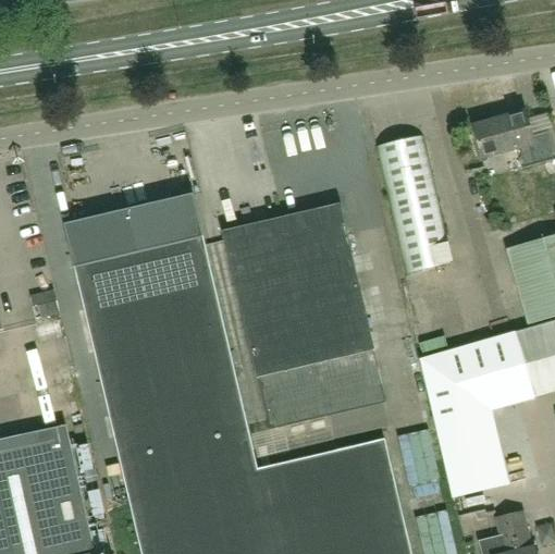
[(522,108),(471,123),(480,156),(517,145),(522,165),(542,160),(546,174),(554,172),(554,165),(553,157),(554,157),(546,131),(530,136),(522,108)]
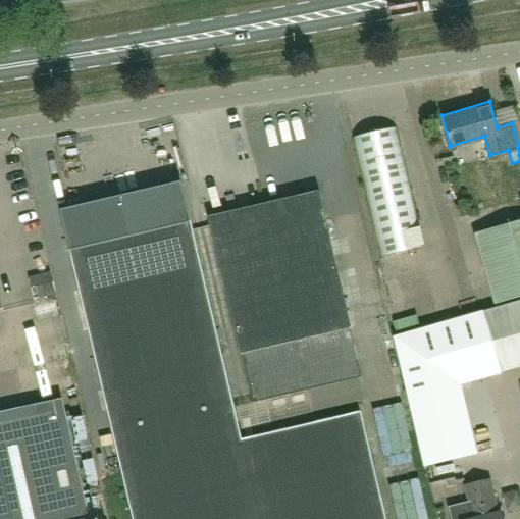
[(380,254),(422,246),(394,124),(351,135),(380,254)]
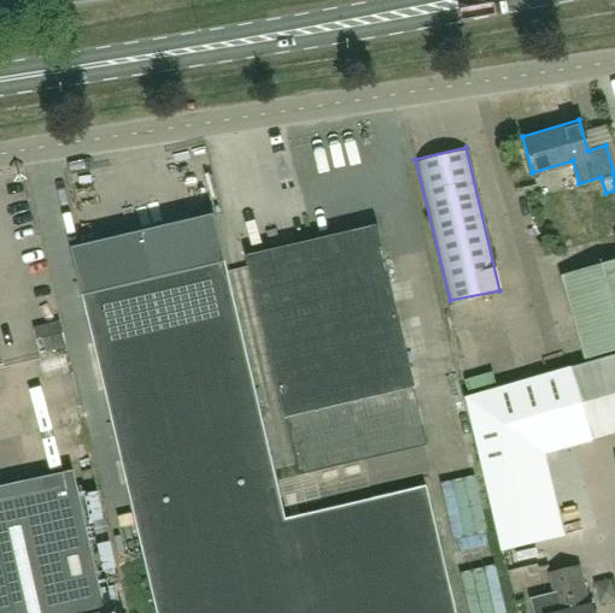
[(285,518),(223,259),(211,212),(69,246),(141,552),(285,518)]
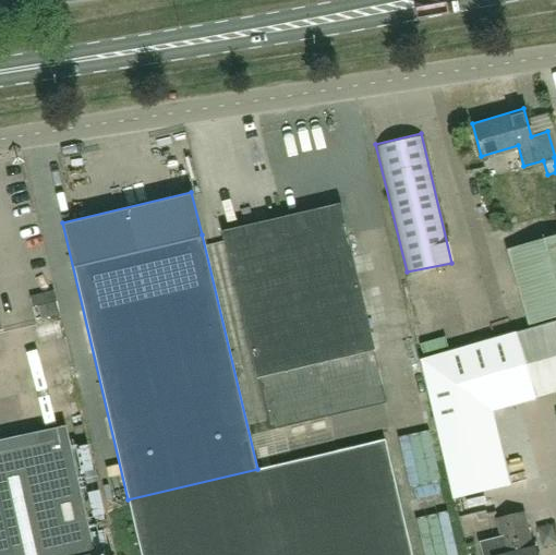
[(339,202),(220,230),(268,430),(387,402),(339,202)]
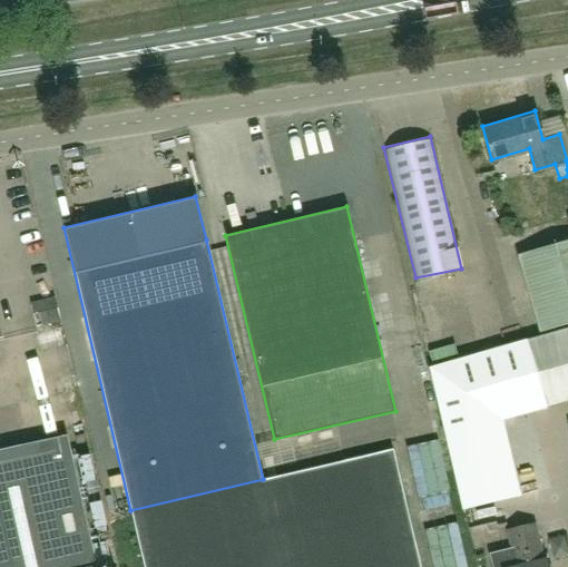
[(567,238),(516,254),(538,332),(567,322),(567,238)]
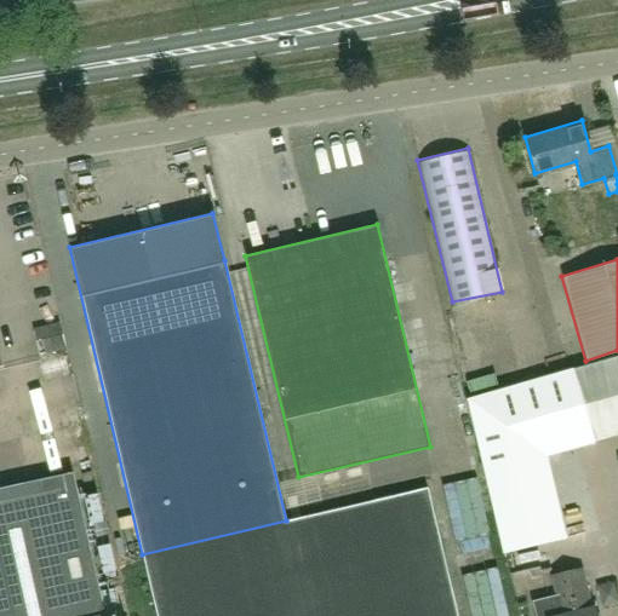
[(34,341),(38,355),(64,349),(61,334),(34,341)]
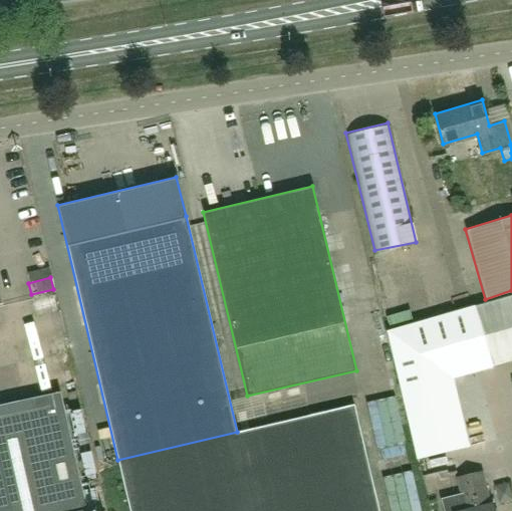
[(511,293),(474,305),(387,330),(416,457),(465,445),(450,376),(511,358),(511,360),(511,293)]
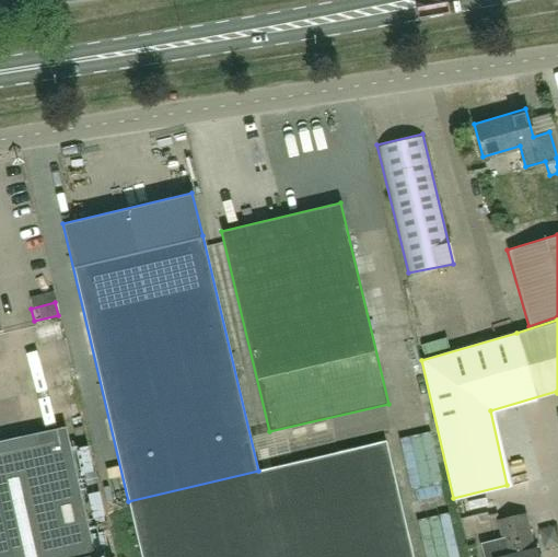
[(43,381),(67,375),(62,354),(37,360),(43,381)]
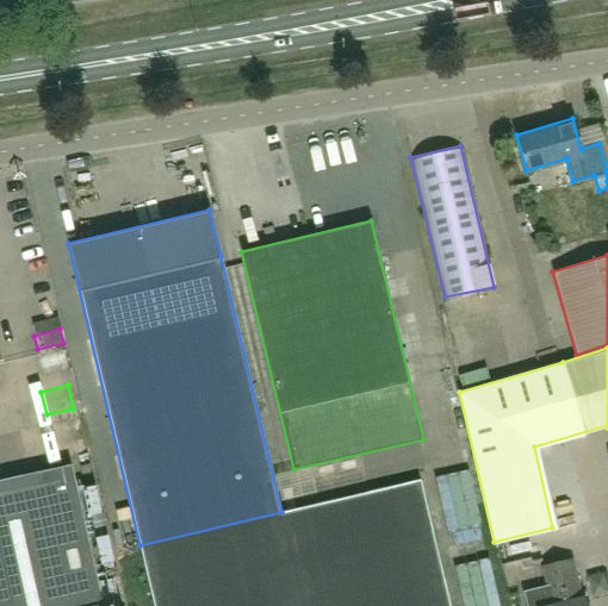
[(59,439),(60,453),(82,451),(81,438),(59,439)]
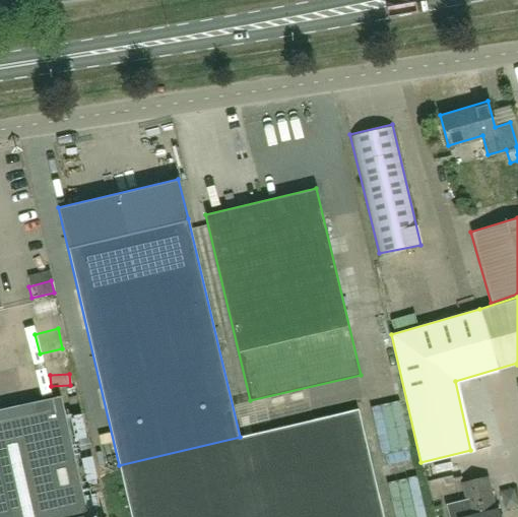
[(0,398),(11,399),(12,376),(0,375),(0,398)]
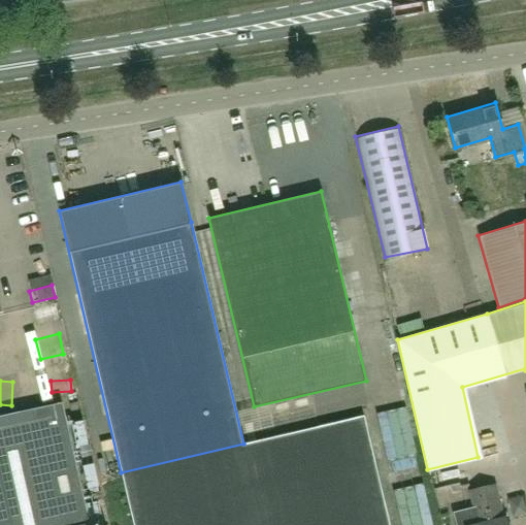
[(60,403),(0,418),(0,524),(84,524),(88,524),(106,524),(104,524),(100,524),(96,501),(84,504),(60,403)]
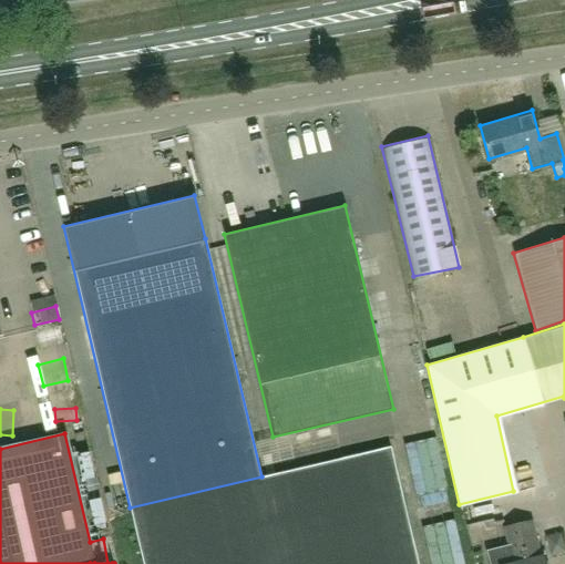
[(417,563),(390,445),(262,477),(130,508),(142,563),(417,563)]
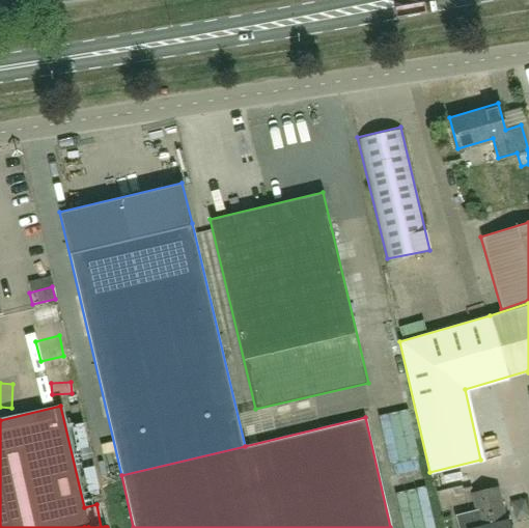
[(385,451),(406,449),(404,423),(382,425),(385,451)]
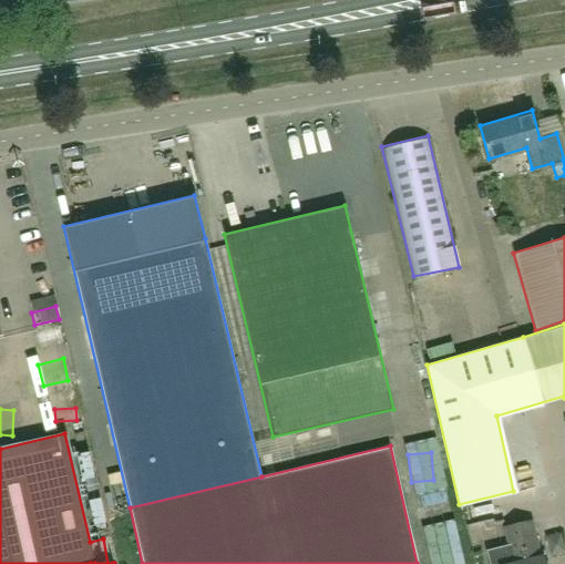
[(485,501),(460,508),(465,526),(491,519),(485,501)]
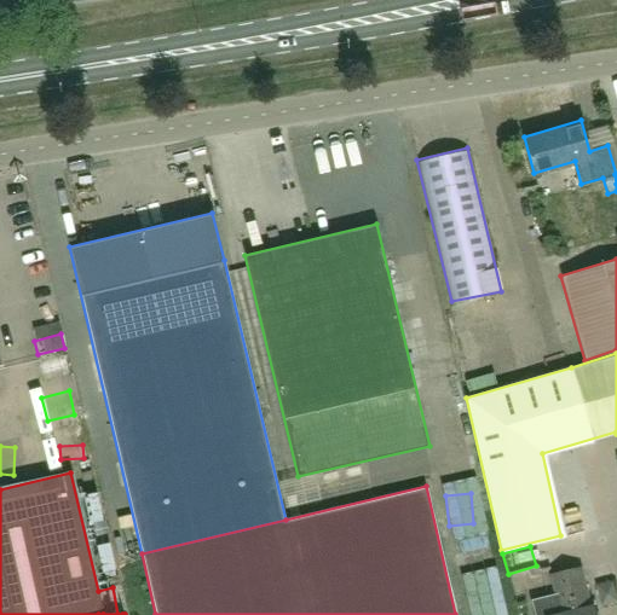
[(548,561),(537,563),(540,570),(549,568),(548,561)]
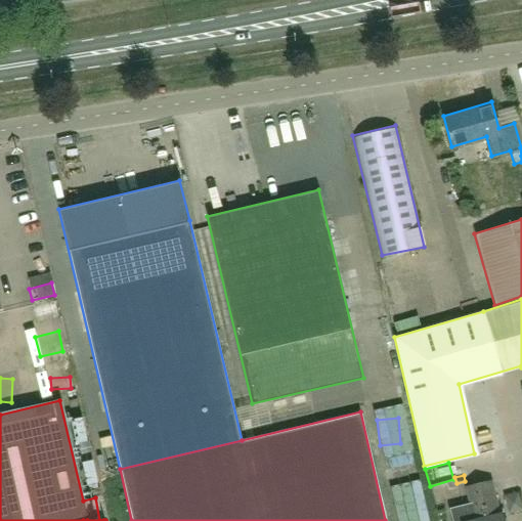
[(470,501),(449,506),(452,520),(502,520),(499,513),(497,513),(490,481),(467,487),(470,501)]
